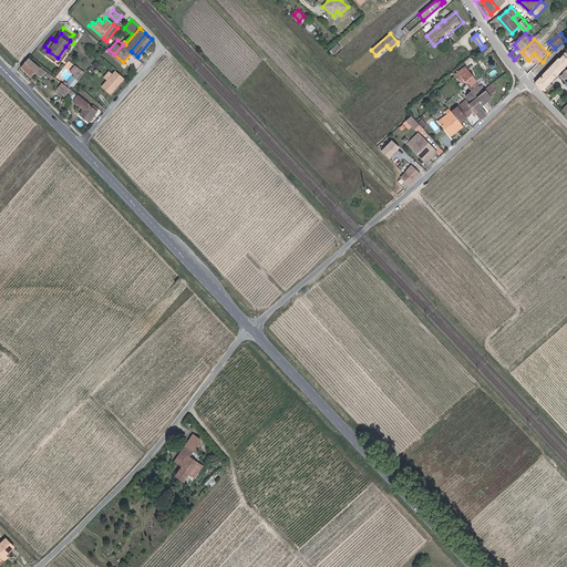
[(331,53),(339,47),(334,41),(326,48),(331,53)]
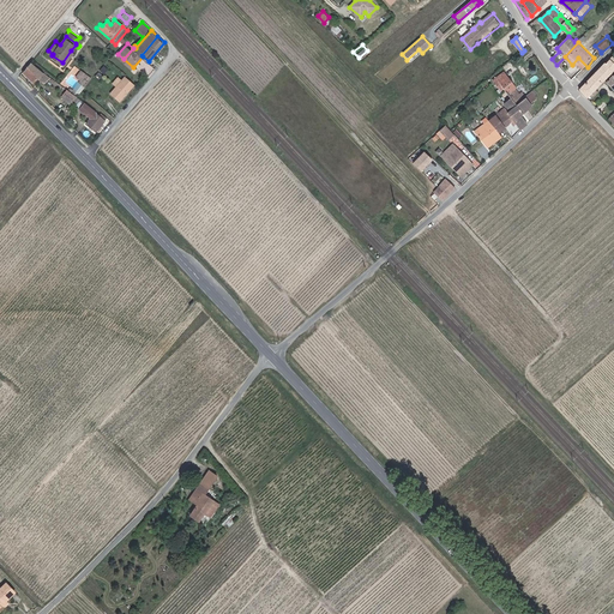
[(74,53),(71,50),(62,62),(66,65),(74,53)]
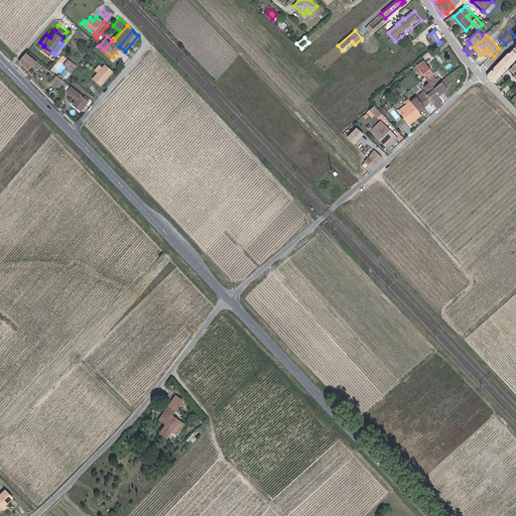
[(515,46),(510,52),(509,51),(492,69),(487,74),(494,81),(515,57),(515,46)]
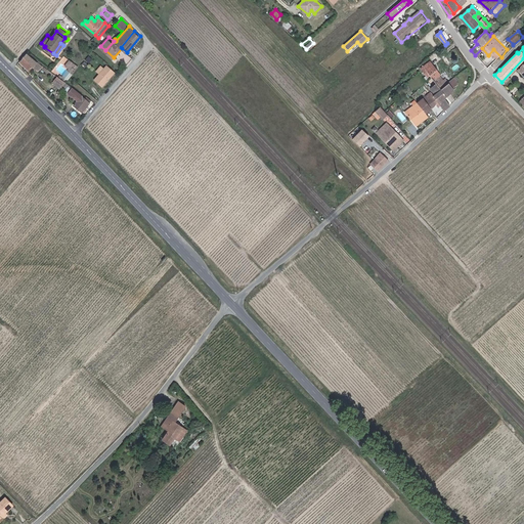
[(38,59),(28,52),(20,60),(29,70),(35,63),(38,59)]
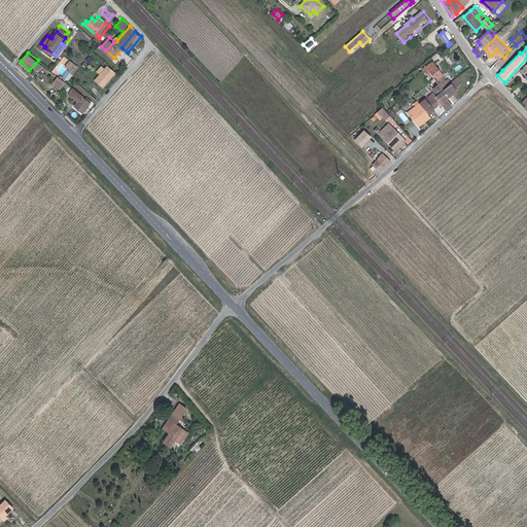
[(79,66),(72,59),(67,64),(71,68),(73,66),(77,69),(79,66)]
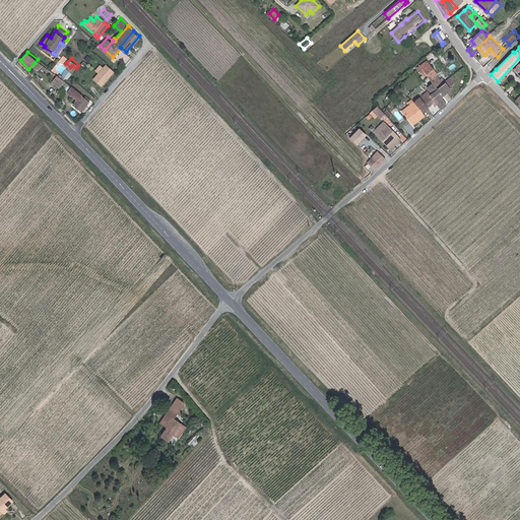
[(446,83),(445,83),(443,80),(441,81),(427,63),(419,69),(420,70),(426,76),(424,78),(425,79),(427,77),(428,79),(434,86),(437,90),(446,83)]
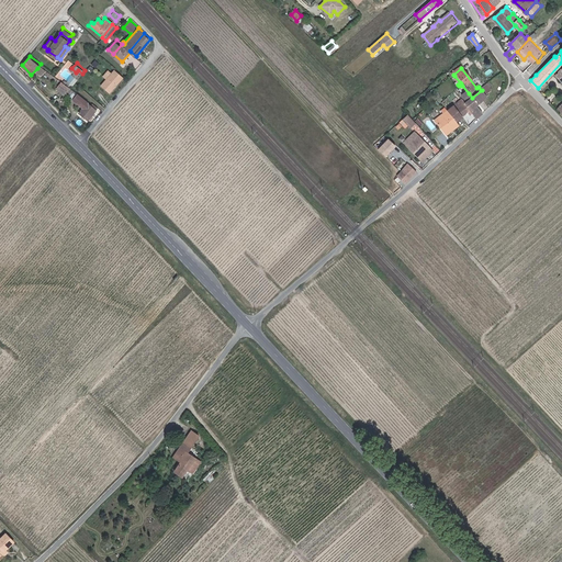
[(111,72),(108,70),(102,77),(105,79),(101,85),(110,93),(123,78),(114,69),(111,72)]
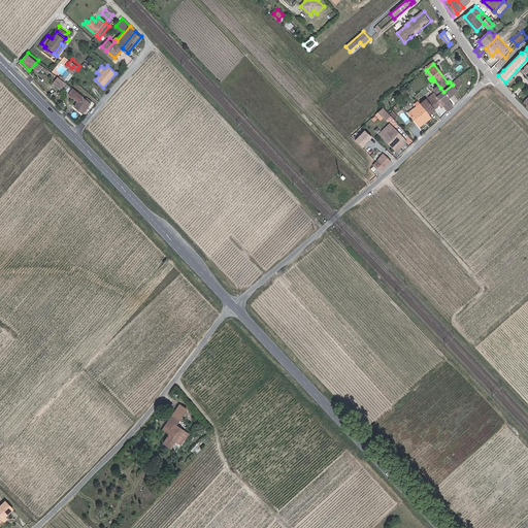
[(58,76),(53,83),(61,90),(66,83),(58,76)]
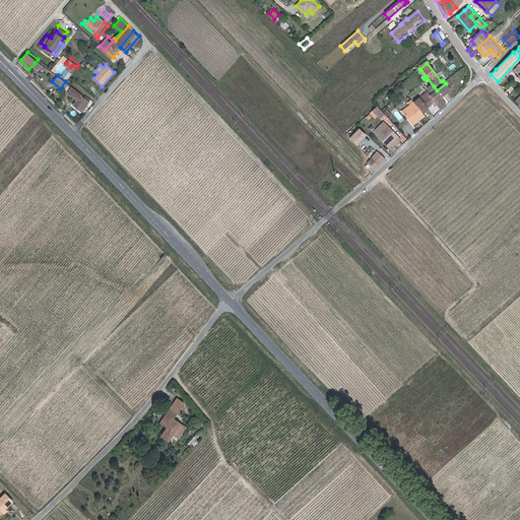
[(435,104),(441,99),(451,90),(449,88),(454,84),(450,78),(445,83),(446,83),(437,90),(434,86),(428,91),(431,95),(430,96),(435,104)]
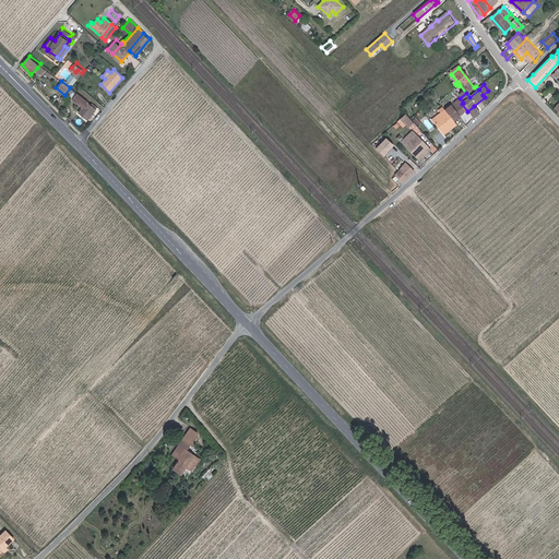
[(96,108),(79,93),(74,98),(84,106),(80,110),(88,118),(96,108)]
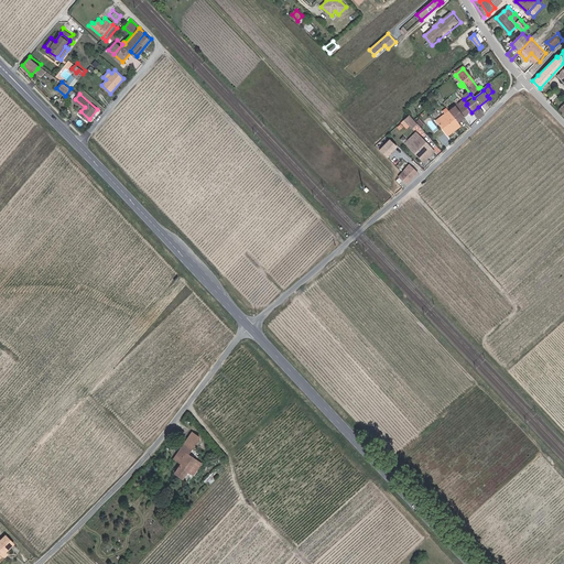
[(472,112),(466,105),(463,101),(455,108),(464,119),(472,112)]
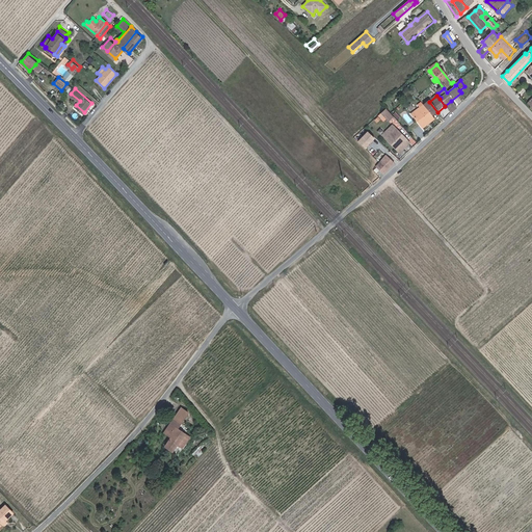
[(457,108),(451,101),(445,106),(452,113),(457,108)]
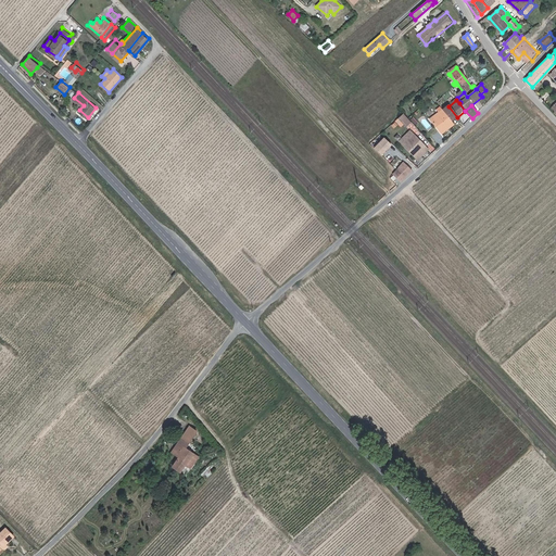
[(457,117),(449,106),(442,112),(451,122),(457,117)]
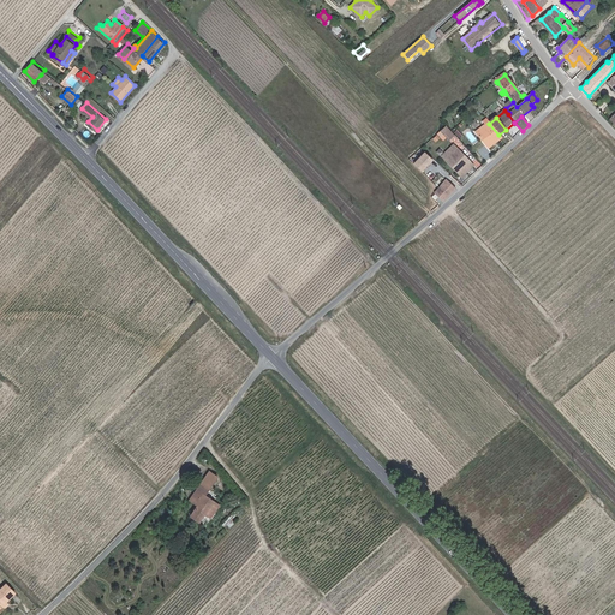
[(499,135),(489,124),(476,135),(489,150),(501,138),(499,135)]
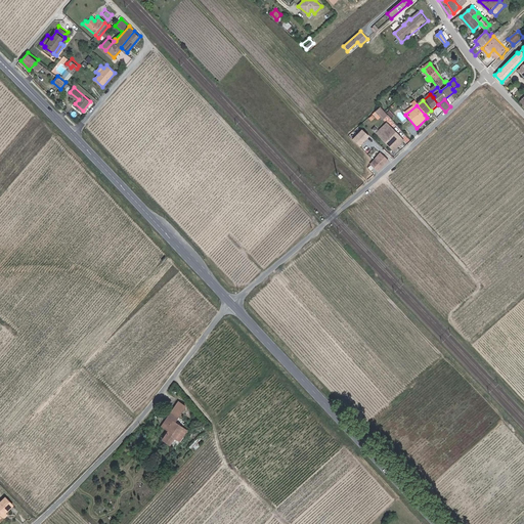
[(382,121),(386,116),(384,114),(379,108),(375,113),(382,121)]
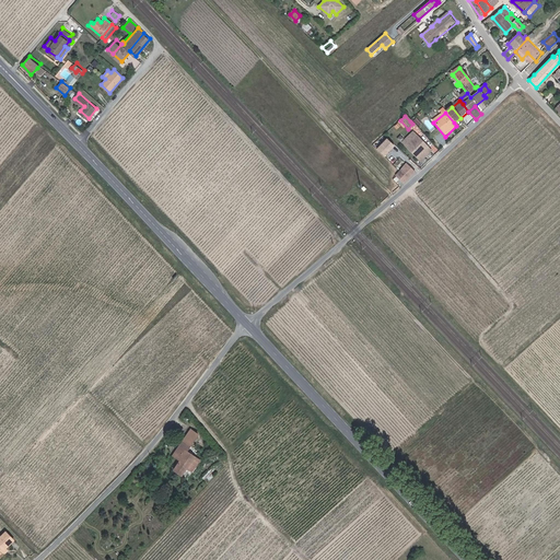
[(415,144),(419,140),(411,132),(400,143),(411,154),(418,148),(415,144)]
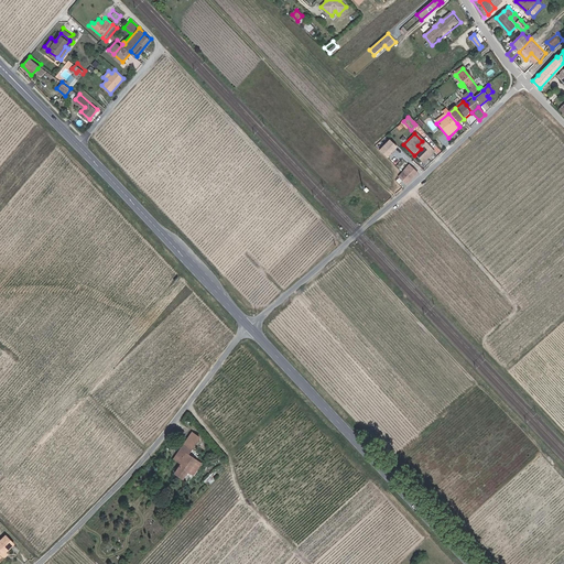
[(397,144),(389,138),(380,148),(387,154),(397,144)]
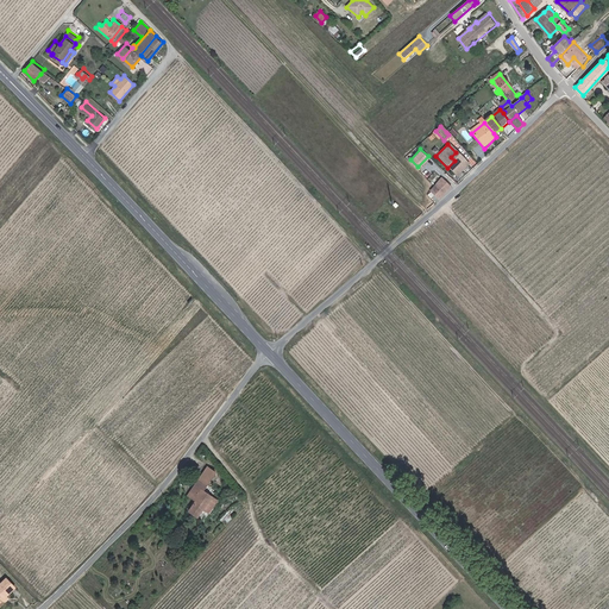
[(465,163),(456,152),(451,157),(454,161),(447,168),(454,174),(465,163)]
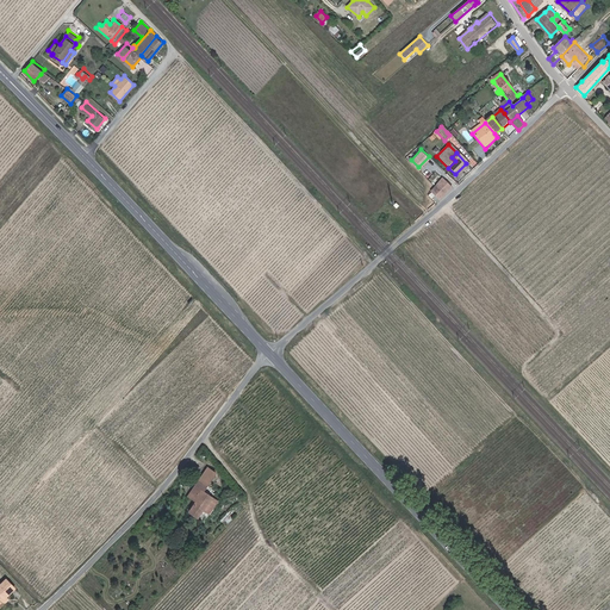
[(458,176),(468,166),(466,163),(455,174),(458,176)]
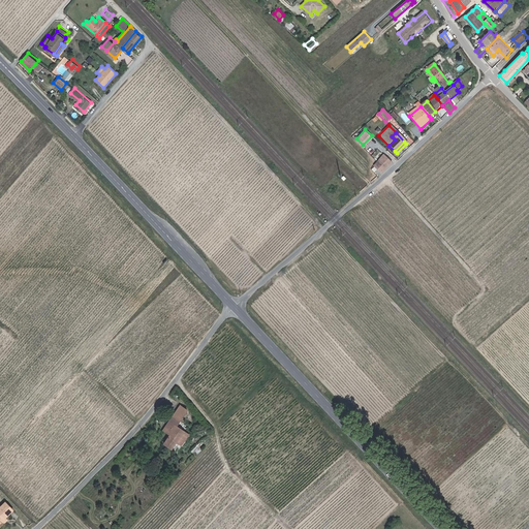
[(392,164),(383,157),(378,163),(375,167),(381,174),(392,164)]
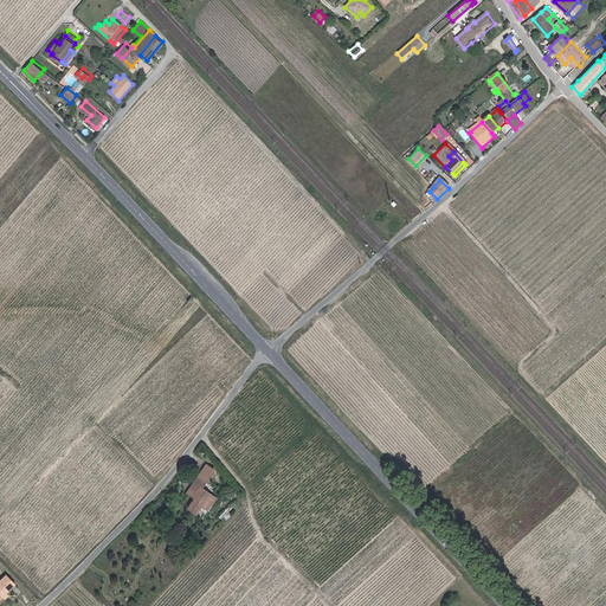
[(216,469),(207,464),(192,487),(198,491),(197,492),(200,495),(198,498),(195,497),(189,505),(199,513),(204,505),(208,509),(217,497),(204,487),(216,469)]
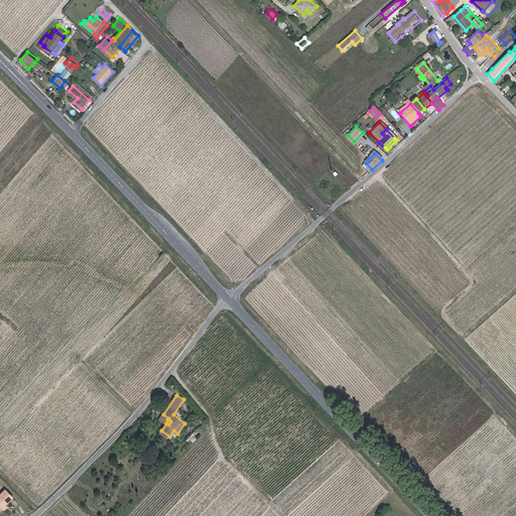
[(168,418),(163,414),(160,418),(166,423),(168,424),(170,421),(167,419),(168,418)]
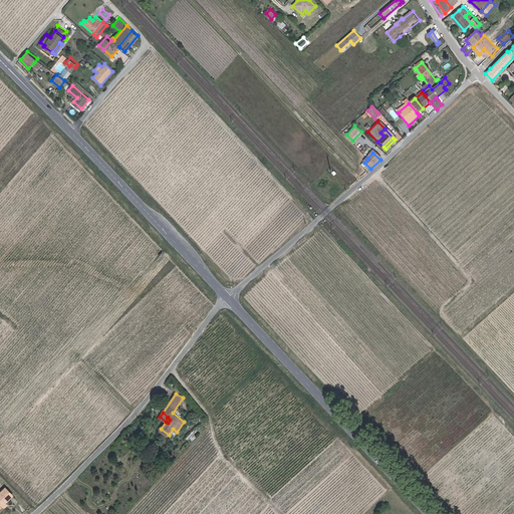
[(0,492),(0,504),(3,508),(4,507),(3,505),(5,502),(13,495),(5,487),(0,492)]
